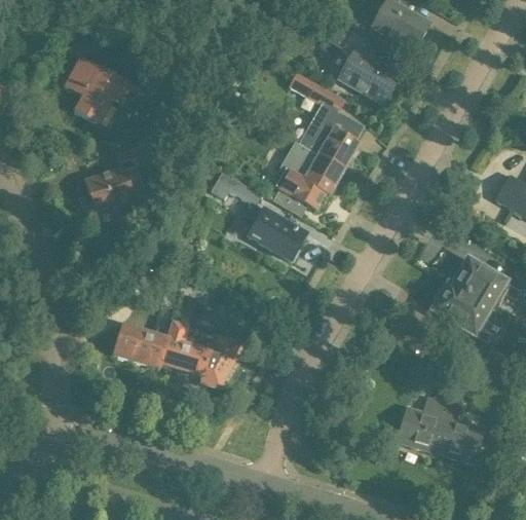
[(413,50),(429,22),(397,2),(398,0),(384,0),(370,26),(413,50)]
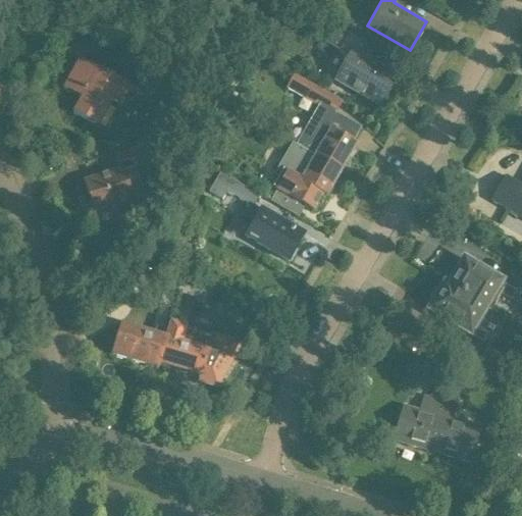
[(337,48),(348,54),(335,76),(379,102),(396,73),(365,56),(372,44),(349,30),(337,48)]
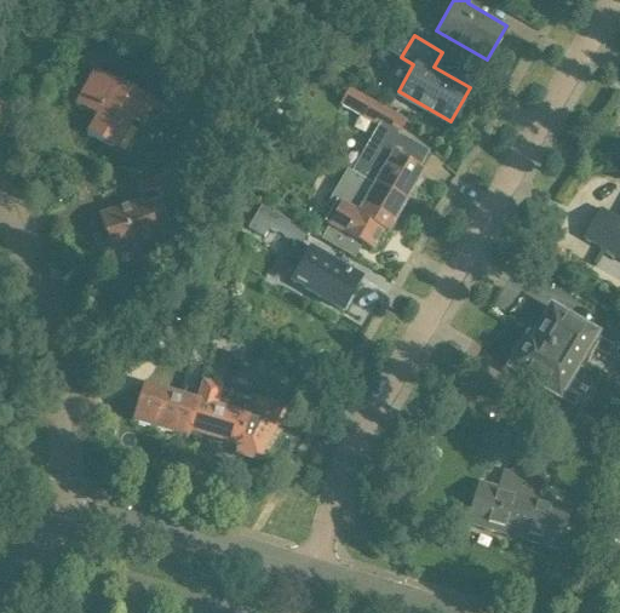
[(116,79),(103,72),(95,67),(75,99),(97,112),(87,130),(115,145),(133,114),(144,120),(155,101),(182,116),(190,102),(151,79),(144,93),(116,78),(116,79)]
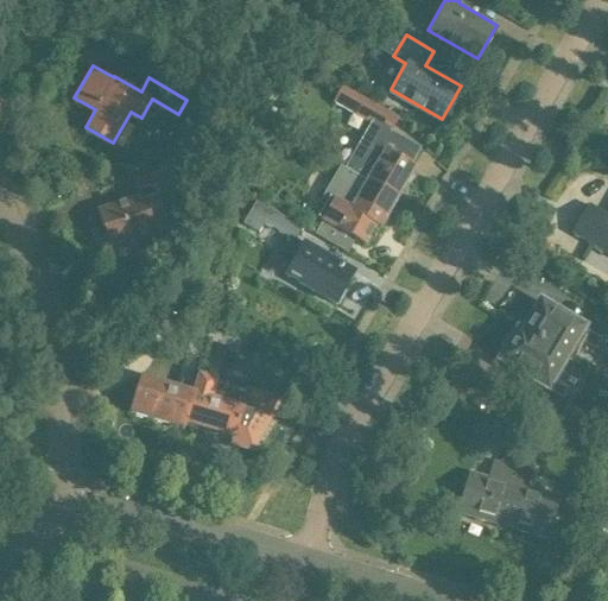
[(399,133),(391,128),(398,115),(343,83),(336,96),(374,119),(360,145),(381,158),(369,179),(396,194),(413,165),(390,151),(399,133)]
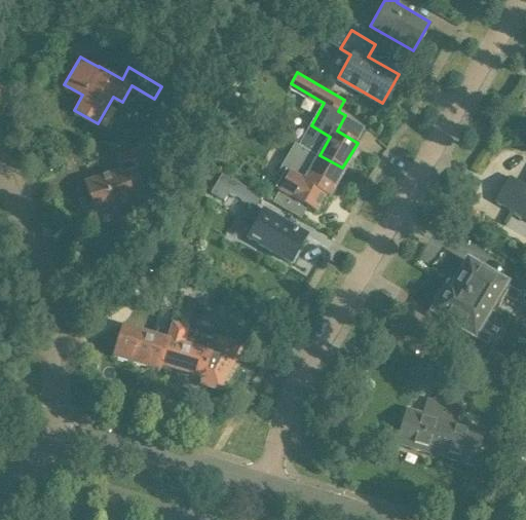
[(230,100),(235,88),(226,83),(220,96),(230,100)]
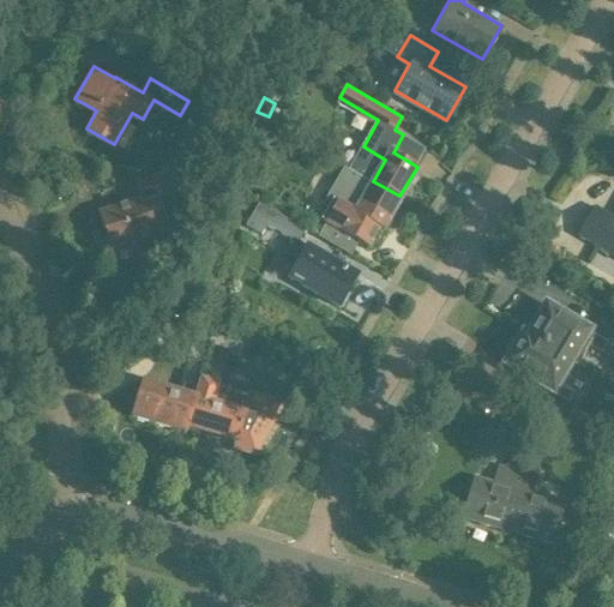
[(139,186),(174,175),(174,174),(187,170),(188,166),(169,160),(134,170),(139,186)]
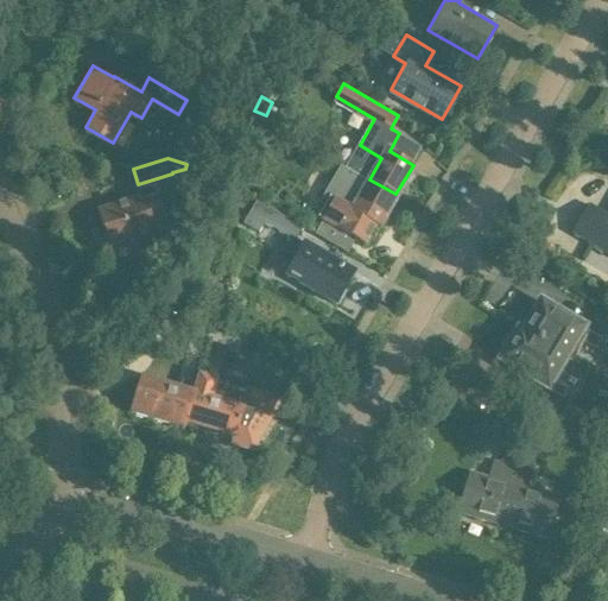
[(322,193),(333,198),(315,229),(335,241),(342,228),(363,240),(375,221),(379,223),(396,194),(369,179),(340,162),(322,193)]
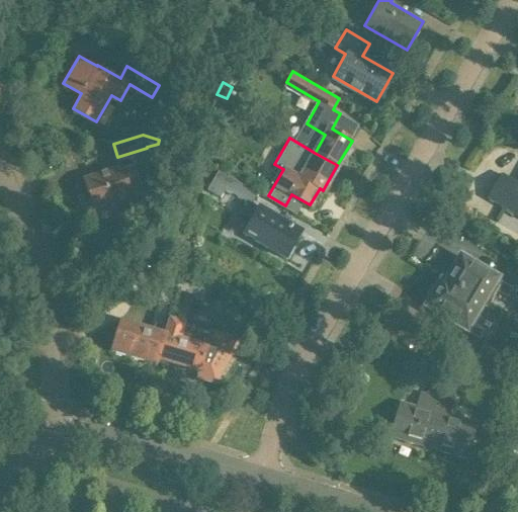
[(94,207),(143,191),(134,163),(85,179),(94,207)]
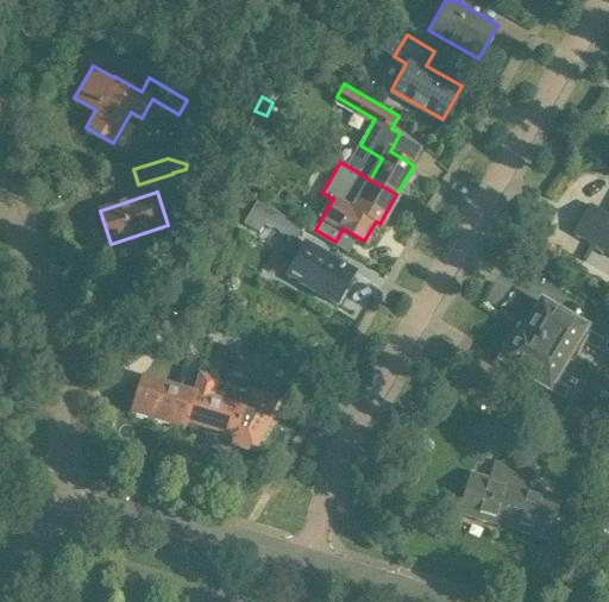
[(257,198),(244,220),(259,229),(264,220),(293,236),(295,237),(296,238),(303,224),(257,198)]
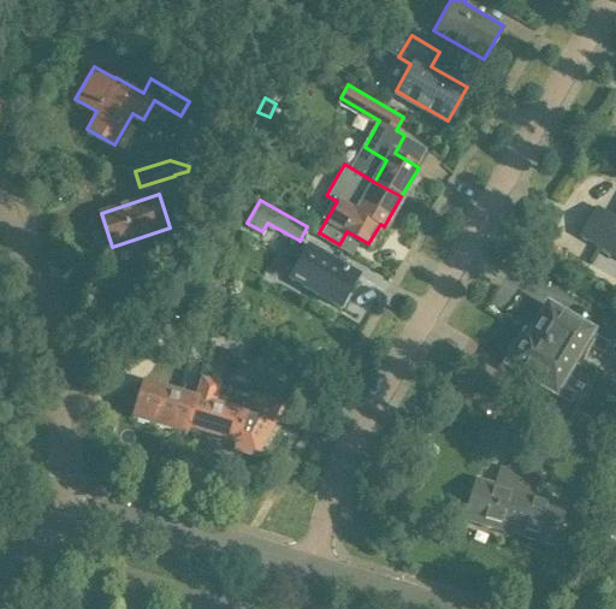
[(615,214),(598,205),(582,232),(615,252),(615,214)]
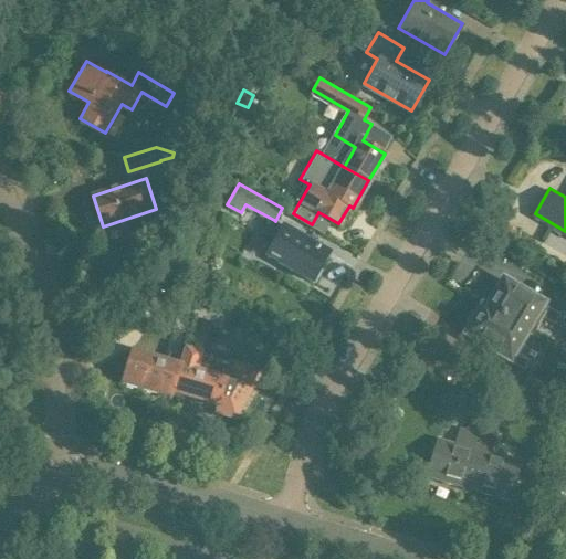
[(272,219),(264,232),(275,239),(268,253),(313,278),(328,252),(283,225),(275,221),(274,220),(272,219)]
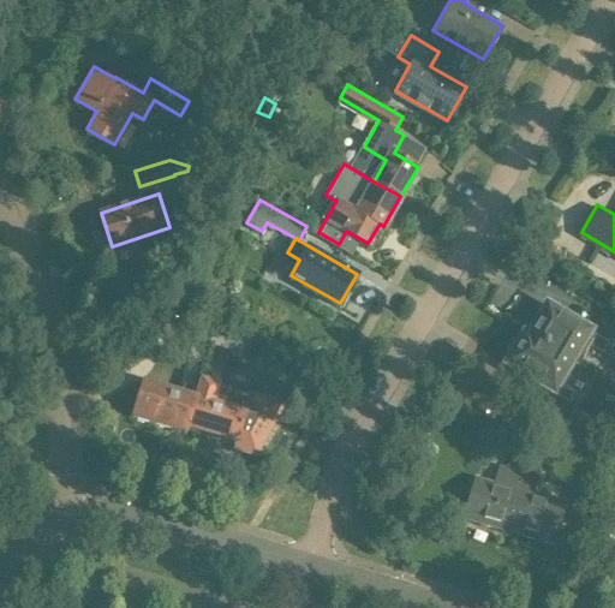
[(577,364),(578,363),(590,343),(602,350),(608,339),(547,302),(538,316),(535,314),(524,332),(573,362),(577,364)]
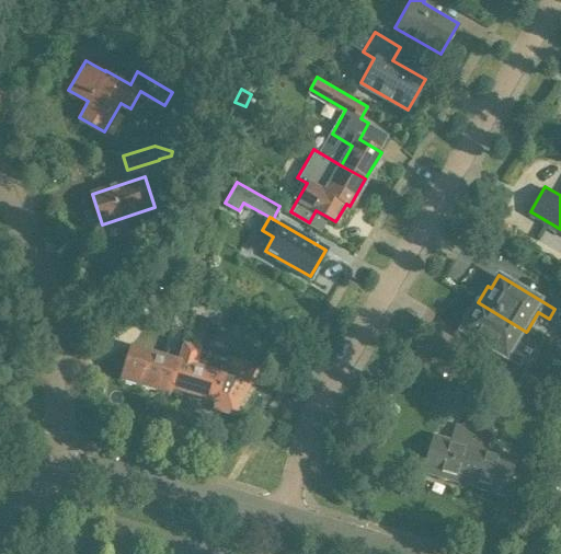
[(478,302),(473,309),(470,307),(462,320),(466,322),(461,330),(517,364),(523,354),(512,347),(523,330),(478,302)]
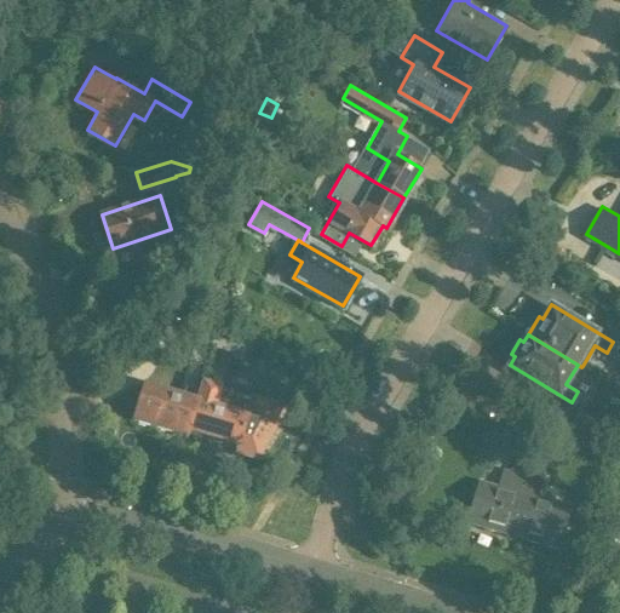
[(251,396),(222,388),(222,385),(204,381),(200,389),(188,428),(237,444),(236,448),(257,454),(287,404),(252,393),(251,396)]
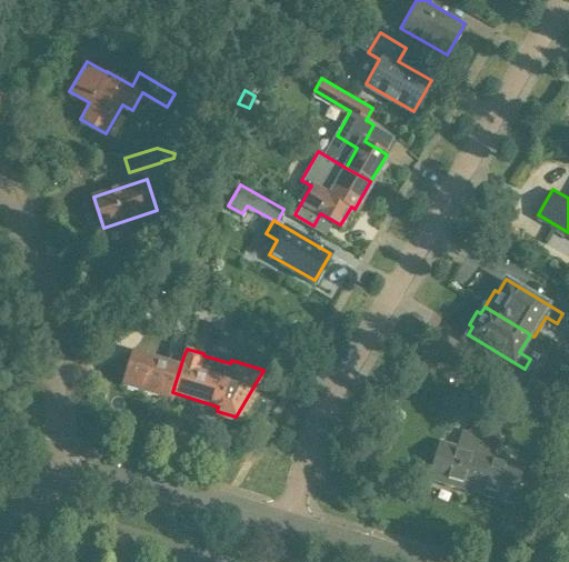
[(168,362),(133,351),(123,382),(171,395),(172,392),(183,357),(170,352),(168,362)]
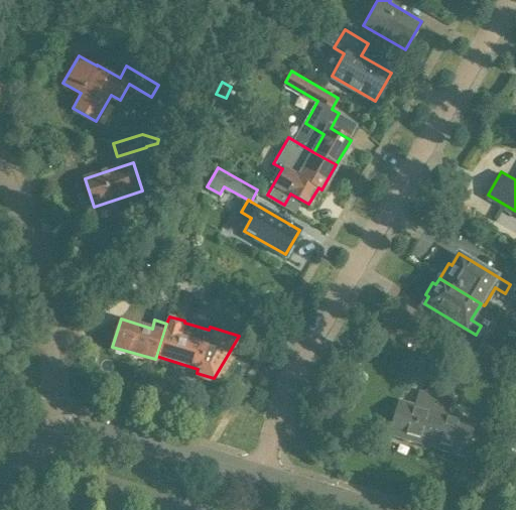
[(483,342),(474,356),(500,371),(508,357),(483,342)]
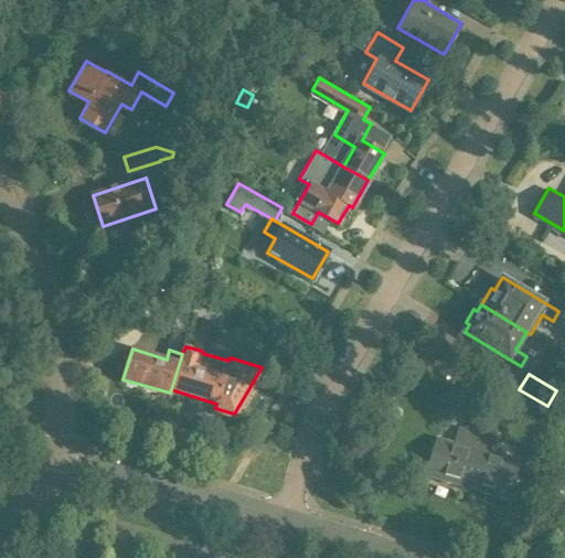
[(498,406),(508,386),(488,376),(478,396),(498,406)]
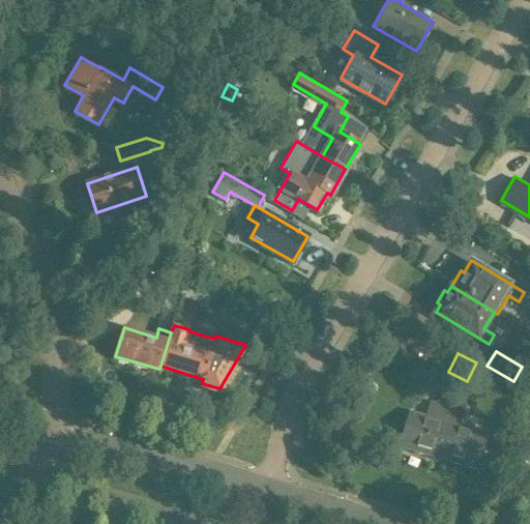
[(451,405),(454,394),(440,389),(437,401),(431,399),(427,414),(410,410),(401,443),(477,465),(488,432),(459,423),(463,408),(451,405)]
